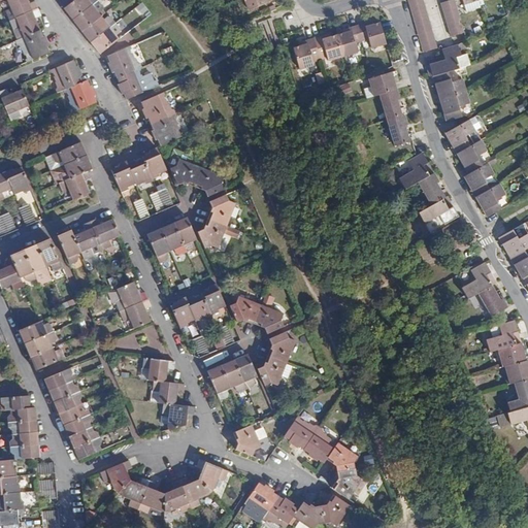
[(28,0),(2,0),(0,1),(0,2),(4,11),(5,11),(9,21),(38,8),(35,1),(29,3),(28,0)]
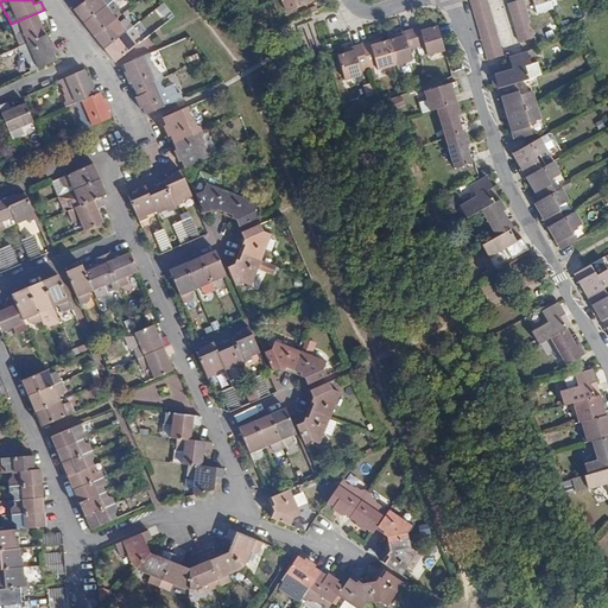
[(74,10),(87,0),(71,0),(69,2),(74,10)]
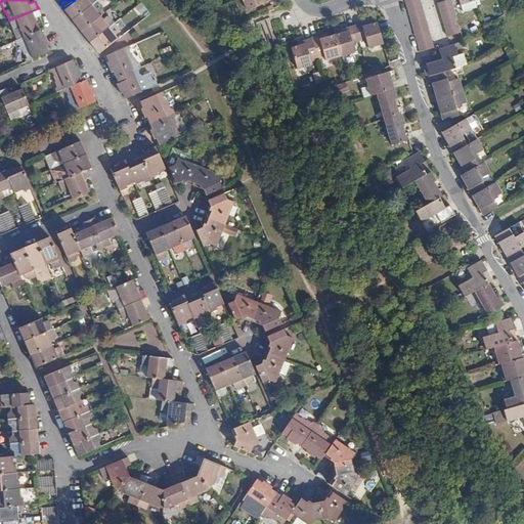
[(73,19),(97,0),(96,0),(75,0),(63,8),(69,15),(73,19)]
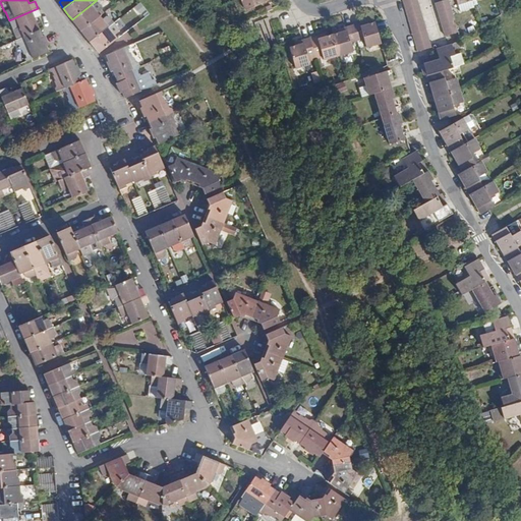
[(80,31),(99,16),(97,13),(101,10),(101,6),(97,0),(72,19),(76,25),(80,31)]
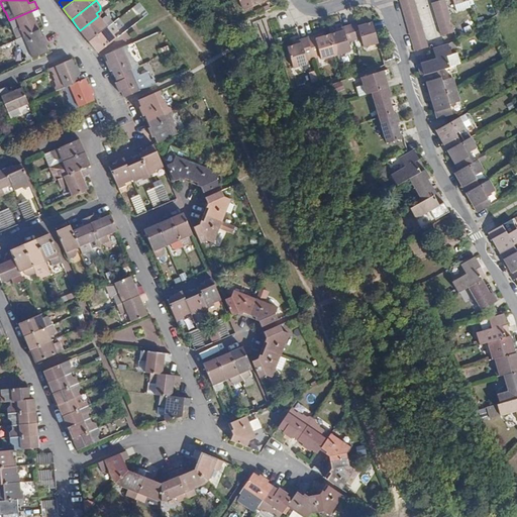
[(243,9),(238,0),(235,0),(232,2),(237,12),(243,9)]
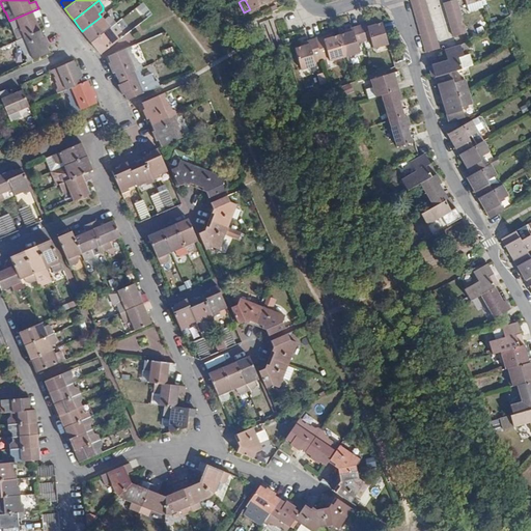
[(245,0),(250,9),(274,0),(273,0),(245,0)]
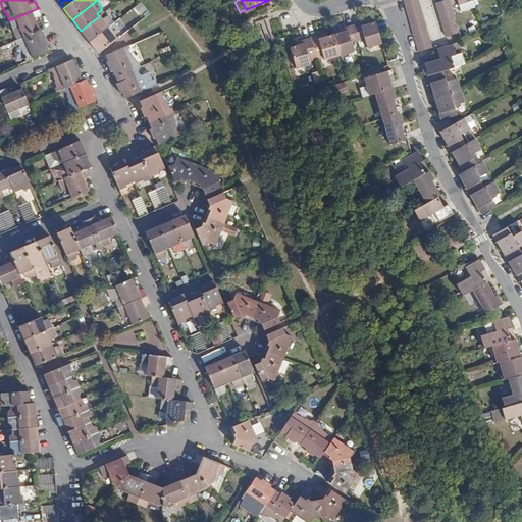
[(418,0),(405,4),(407,11),(420,7),(418,0)]
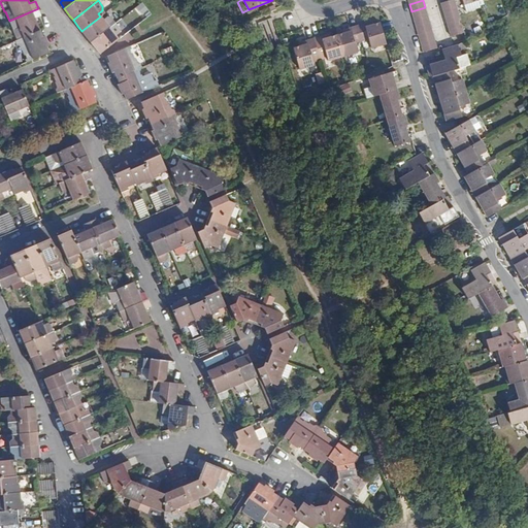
[(456,5),(454,0),(441,4),(442,9),(456,5)]
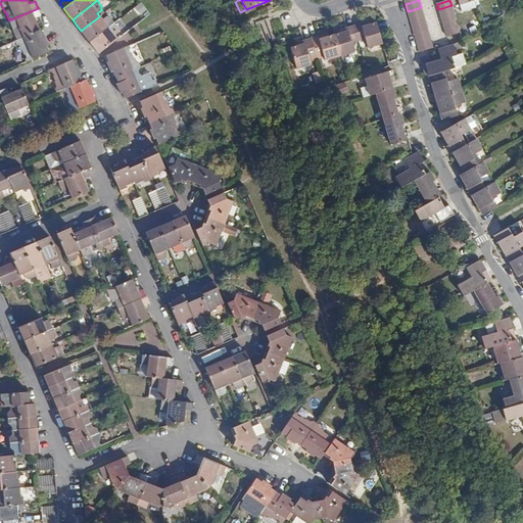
[(462,11),(476,7),(474,0),(459,4),(462,11)]
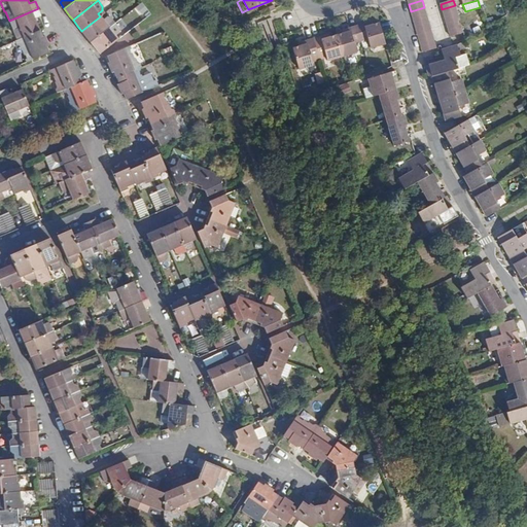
[(258,11),(259,14),(270,11),(275,8),(274,5),(258,11)]
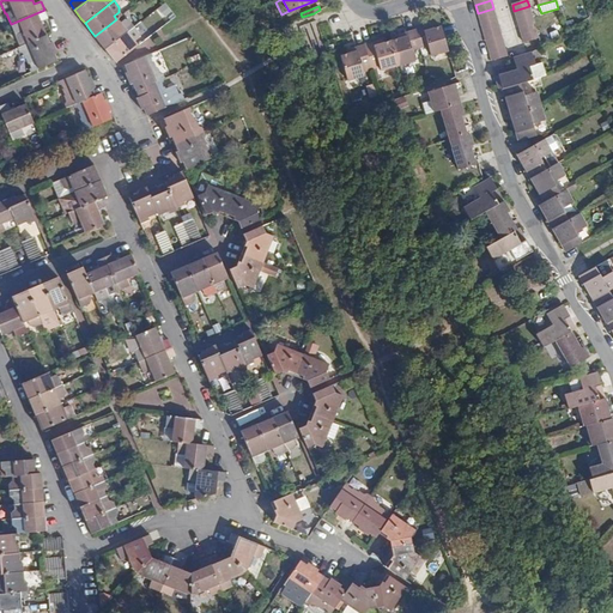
[(529,6),(514,11),(516,19),(532,14),(529,6)]
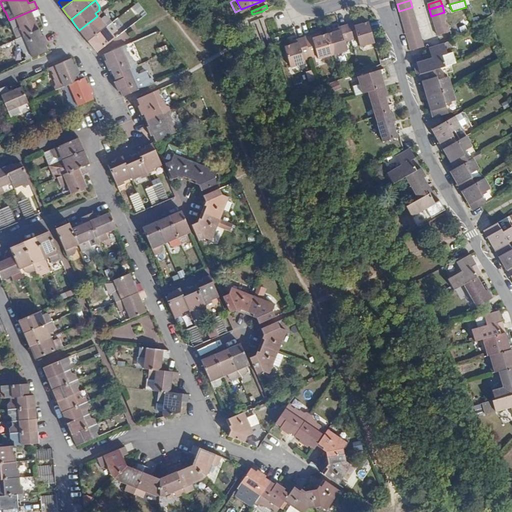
[(412,7),(399,11),(401,18),(414,14),(412,7)]
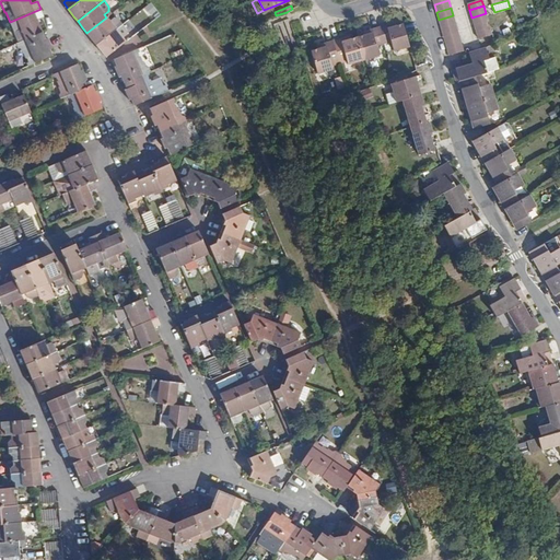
[(44,16),(41,9),(10,22),(14,31),(22,28),(25,37),(26,39),(43,33),(39,24),(37,19),(44,16)]
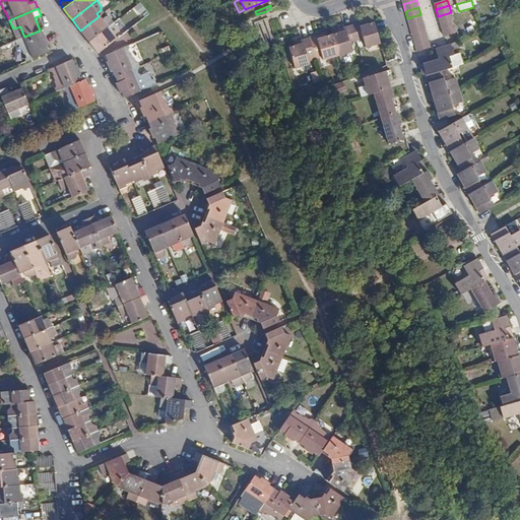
[(451,12),(438,16),(440,23),(453,19),(451,12)]
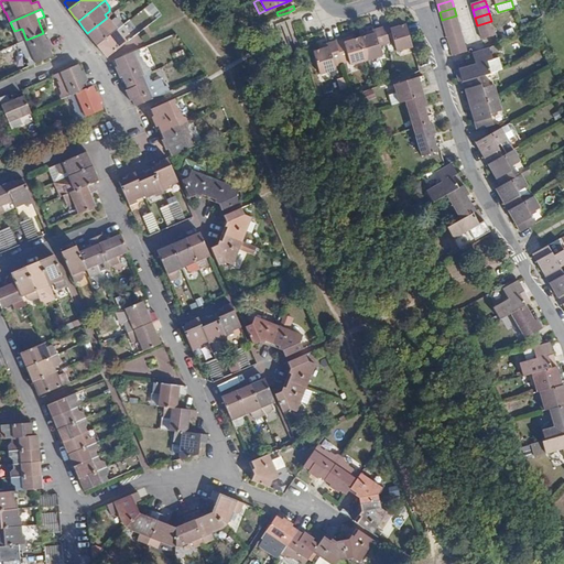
[(458,23),(456,15),(442,20),(444,26),(458,23)]
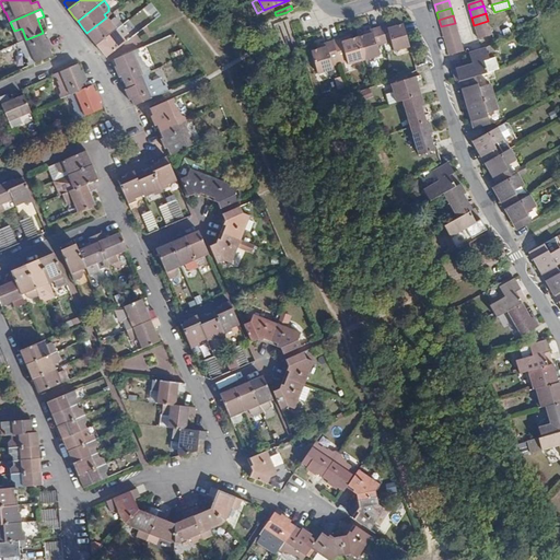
[(92,41),(96,45),(121,25),(117,19),(114,18),(109,21),(106,18),(86,33),(92,41)]
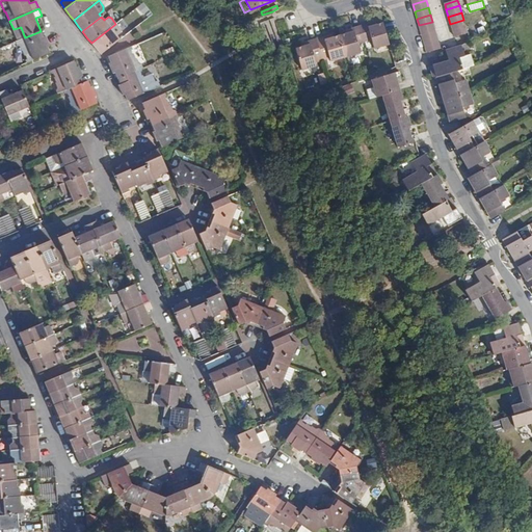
[(450,24),(452,31),(466,27),(463,20),(450,24)]
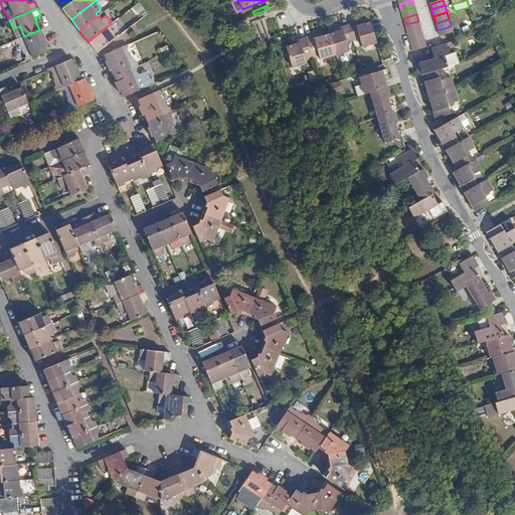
[(420,28),(418,21),(405,24),(407,31),(420,28)]
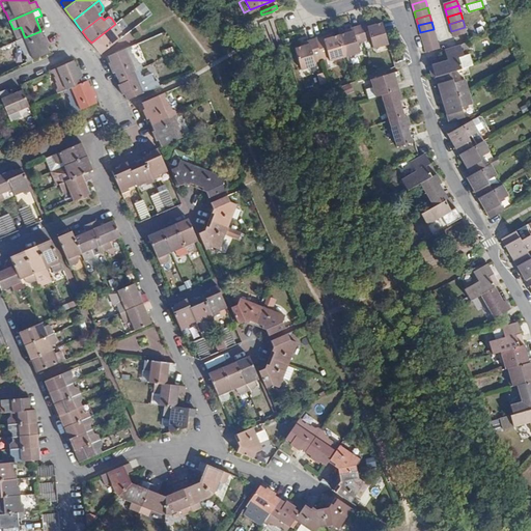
[(100,54),(119,39),(116,35),(120,32),(120,29),(115,24),(91,43),(94,47),(100,54)]
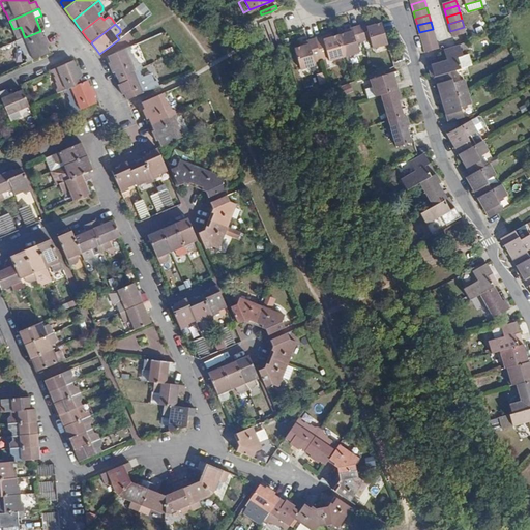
[(373,48),(387,45),(381,24),(375,25),(366,27),(365,24),(358,26),(362,40),(370,39),(373,48)]
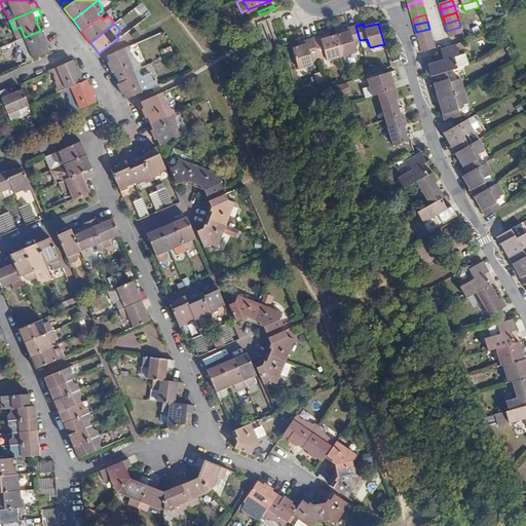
[(335,35),(341,57),(357,52),(353,42),(360,40),(355,26),(348,28),(349,31),(341,34),(335,35)]
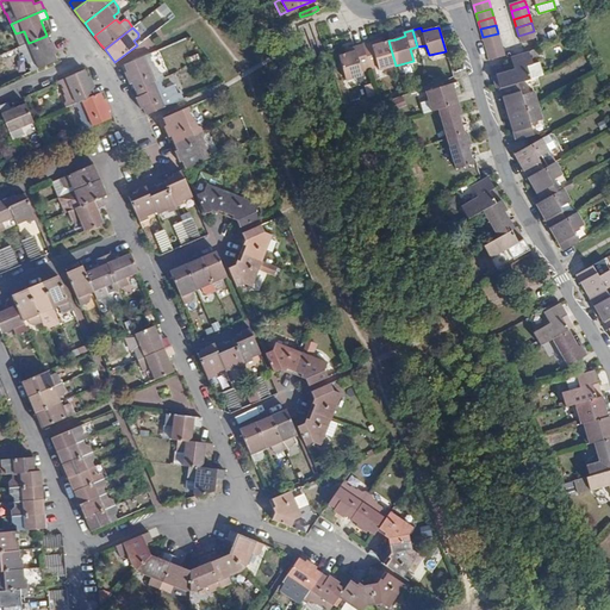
[(521,42),(536,37),(534,31),(518,36),(521,42)]
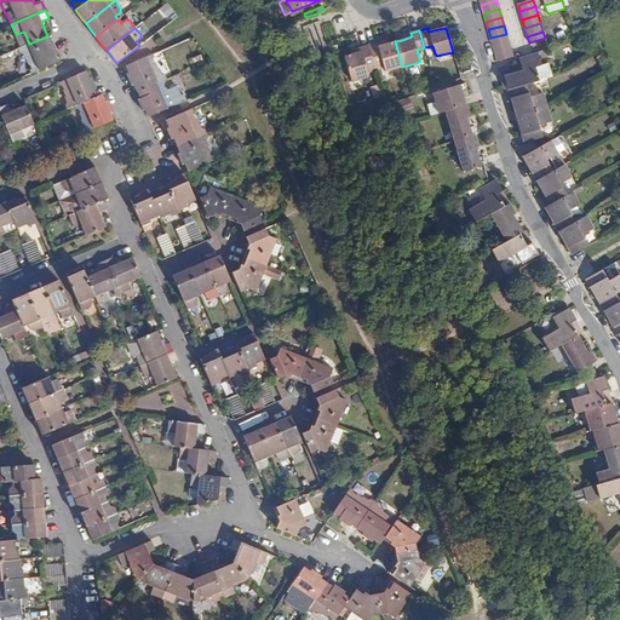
[(509,41),(506,34),(491,38),(493,46),(509,41)]
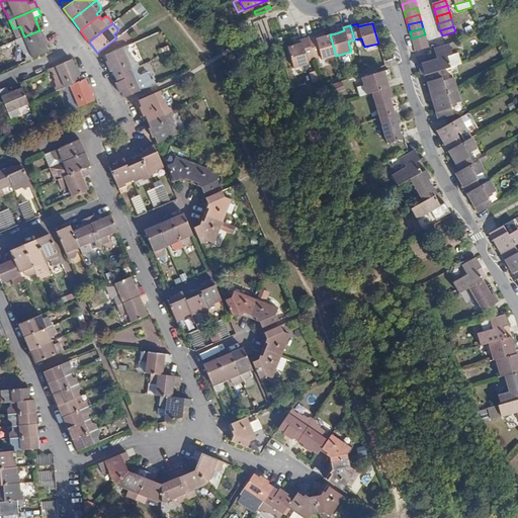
[(42,35),(39,30),(24,36),(15,40),(16,42),(20,45),(21,48),(23,50),(27,57),(25,58),(27,61),(49,52),(47,46),(49,45),(46,37),(45,35),(42,35)]
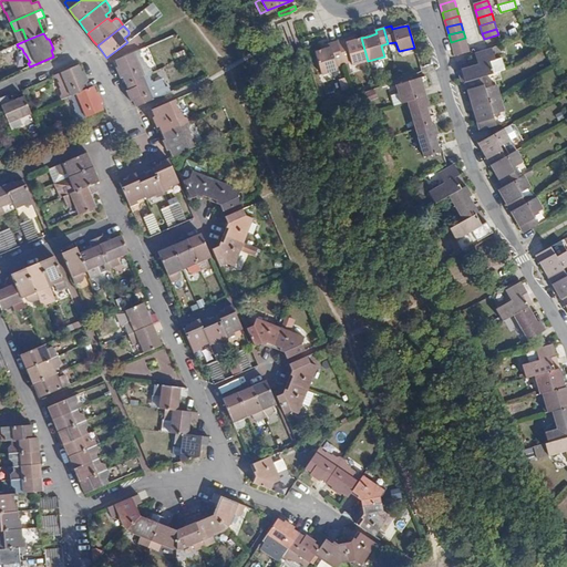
[(337,42),(343,64),(351,62),(352,65),(368,61),(361,38),(354,40),(346,42),(346,39),(337,42)]
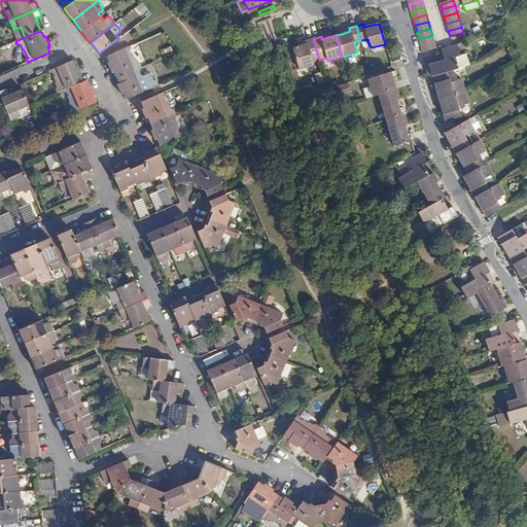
[(419,39),(421,46),(434,42),(432,35),(419,39)]
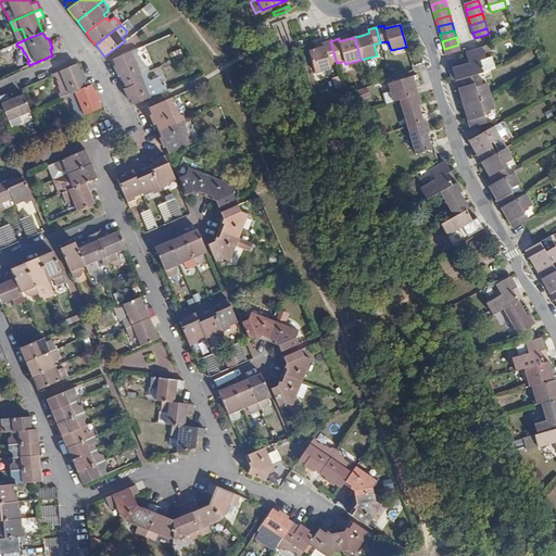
[(330,41),(323,42),(324,46),(315,49),(310,51),(311,55),(313,54),(318,72),(330,68),(329,64),(337,63),(330,41)]
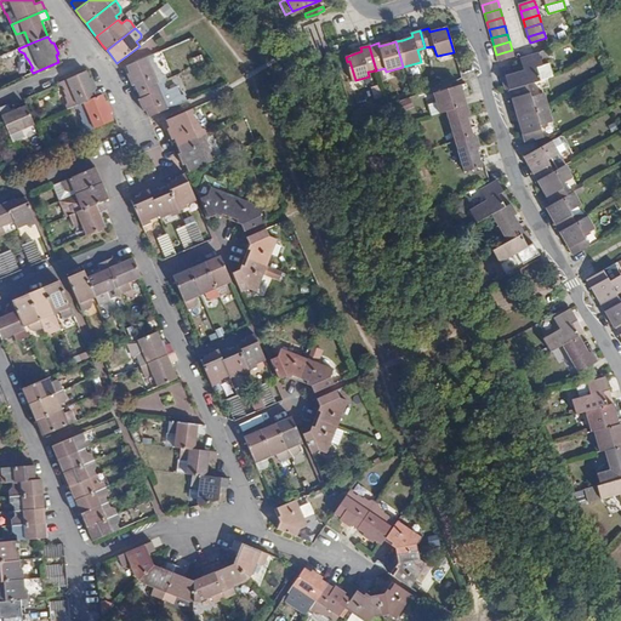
[(497,61),(513,57),(512,50),(496,55),(497,61)]
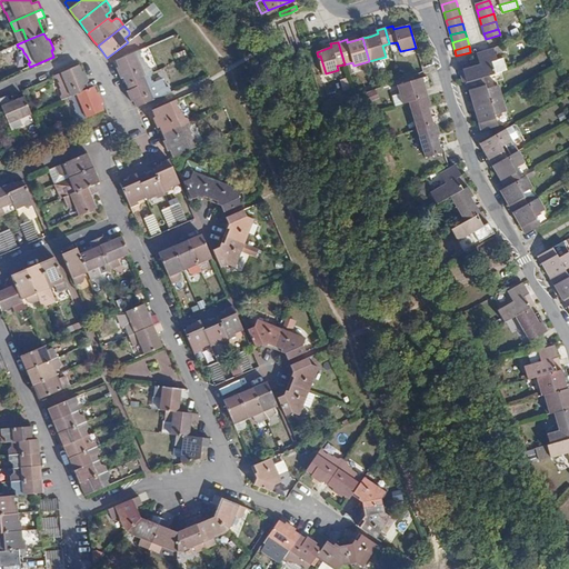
[(141,51),(140,49),(116,60),(119,67),(117,68),(118,70),(121,78),(123,78),(127,83),(151,73),(152,72),(151,69),(148,67),(146,62),(145,62),(142,58),(141,57),(139,53),(141,51)]
